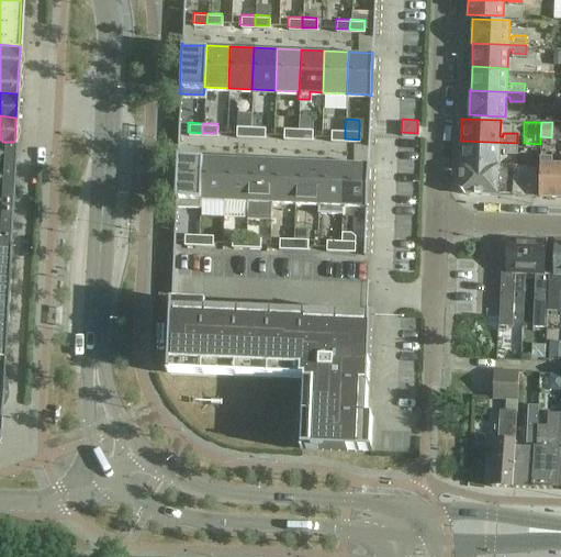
[(235,134),(249,135),(250,124),(236,124),(235,134)]
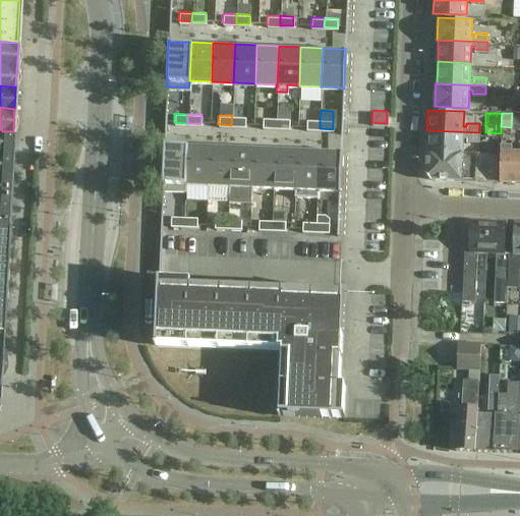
[(231,125),(244,125),(245,116),(232,115),(231,125)]
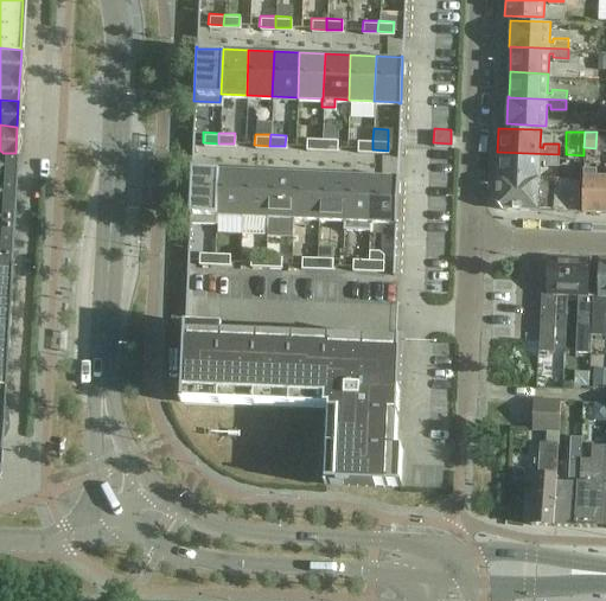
[(305,147),(320,148),(321,136),(306,136),(305,147)]
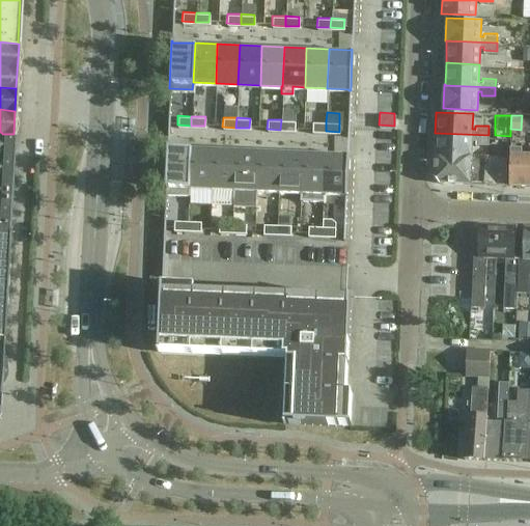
[(280,130),(295,130),(295,120),(281,119),(280,130)]
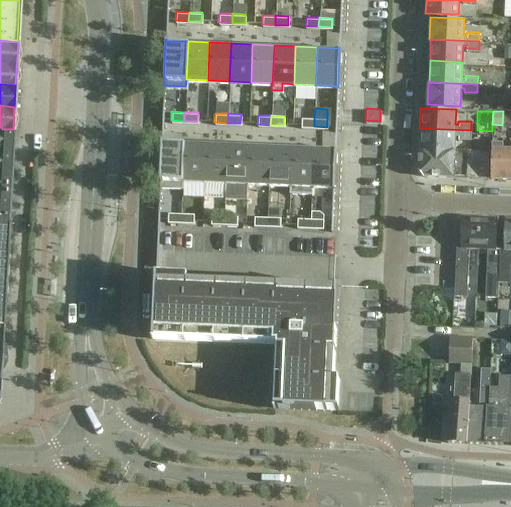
[(301,126),(314,126),(314,117),(301,116),(301,126)]
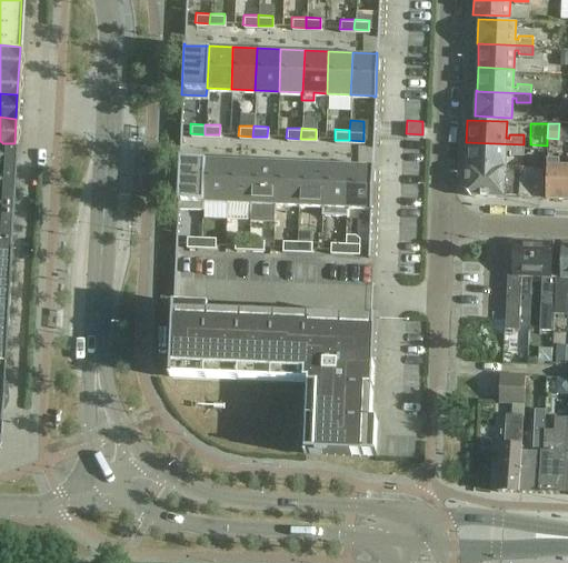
[(466,142),(466,161),(505,163),(506,148),(509,149),(509,153),(524,153),(524,144),(466,142)]
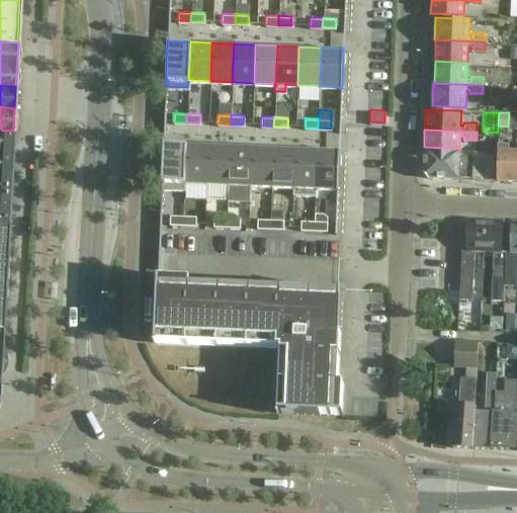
[(0,373),(2,345),(1,345),(2,329),(8,225),(13,132),(13,131),(2,131),(1,151),(0,170),(0,373)]
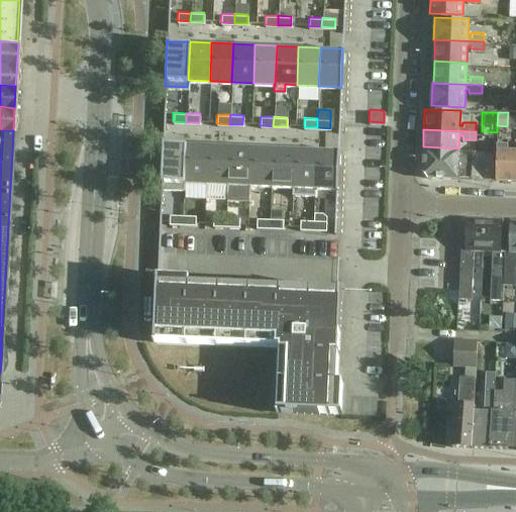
[(504,133),(497,133),(495,178),(515,178),(515,147),(507,148),(508,137),(504,137),(504,133)]
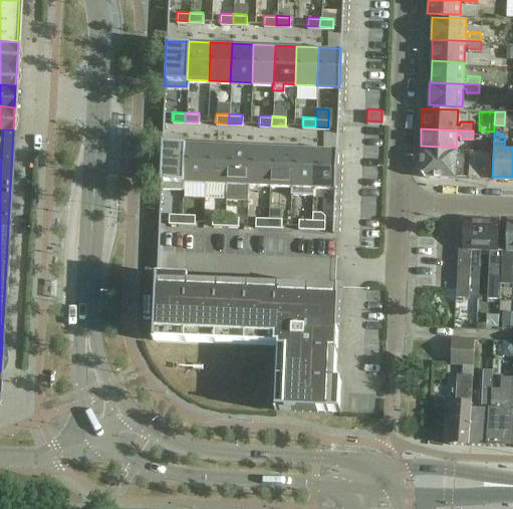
[(162,140),(160,186),(182,187),(183,180),(184,143),(163,142),(163,140),(162,140)]
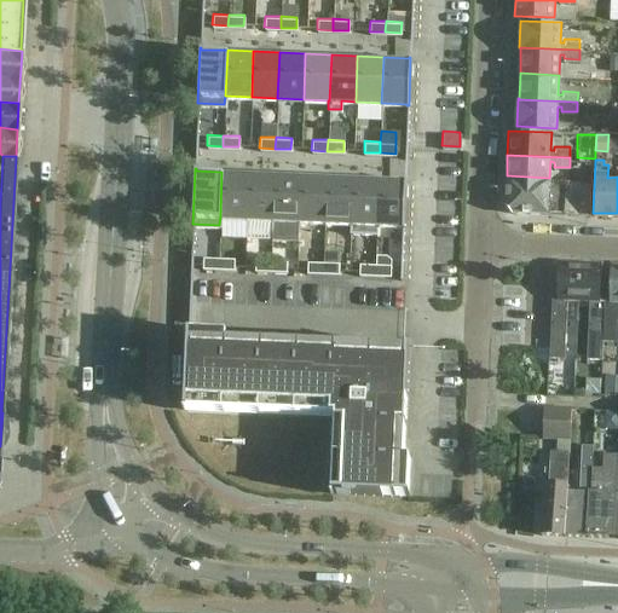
[(221,172),(220,217),(246,218),(248,172),(221,172)]
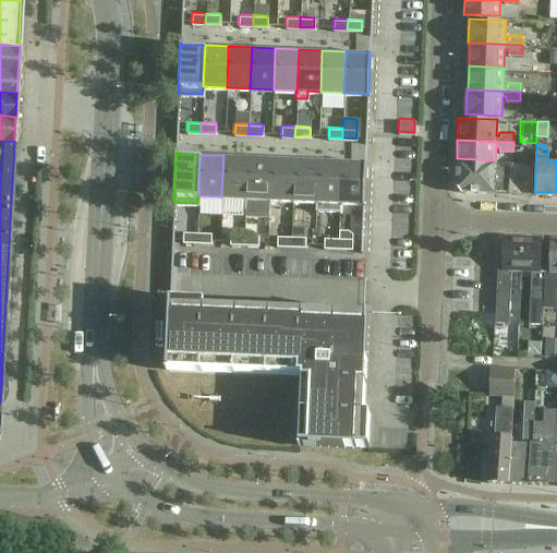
[(223,155),(221,196),(245,197),(246,156),(223,155)]
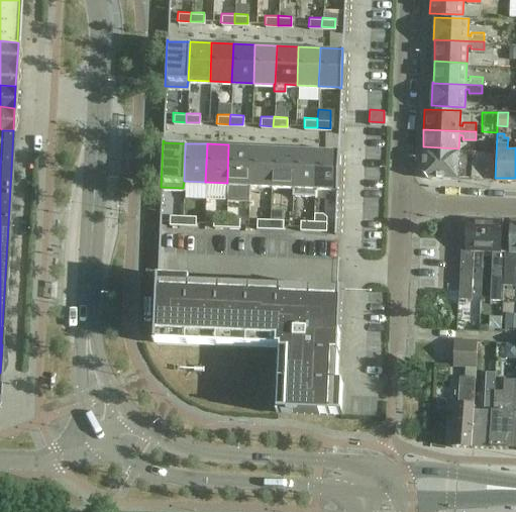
[(228,144),(227,183),(248,184),(250,145),(228,144)]
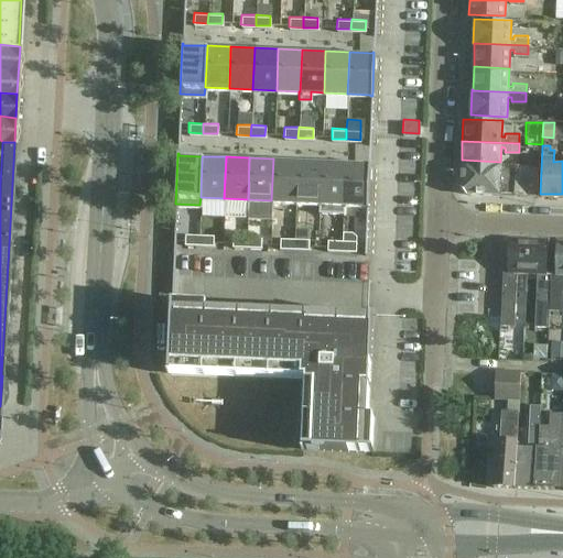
[(273,159),(271,200),(295,201),(298,160),(273,159)]
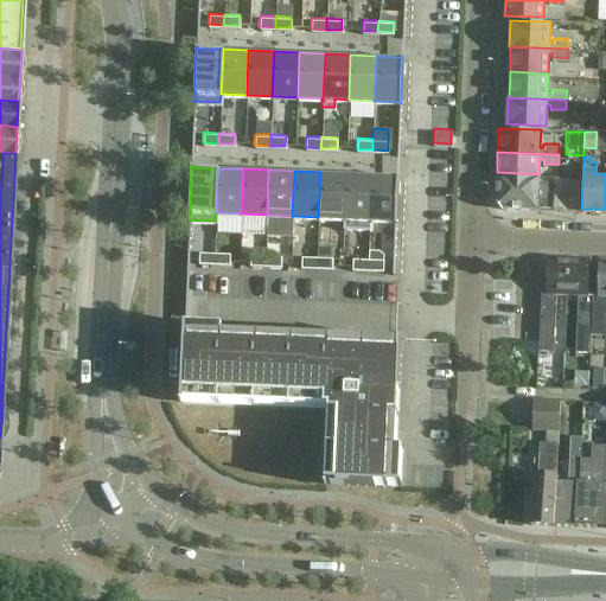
[(320,172),(318,217),(343,218),(344,218),(345,173),(320,172)]
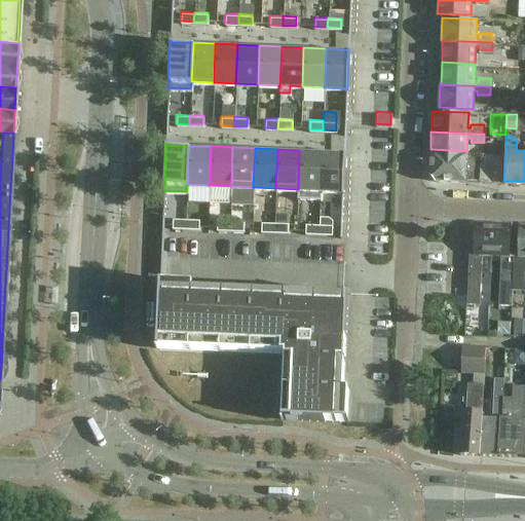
[(434,178),(500,181),(501,152),(466,151),(430,149),(429,174),(434,178)]
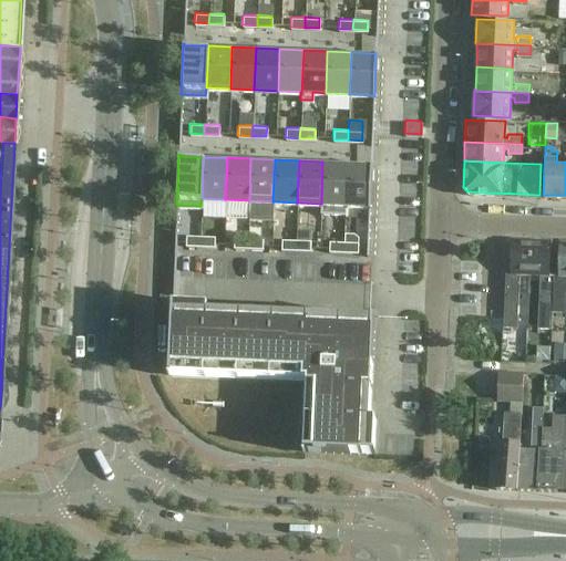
[(347,163),(322,162),(321,204),(320,204),(320,210),(345,211),(345,205),(347,163)]
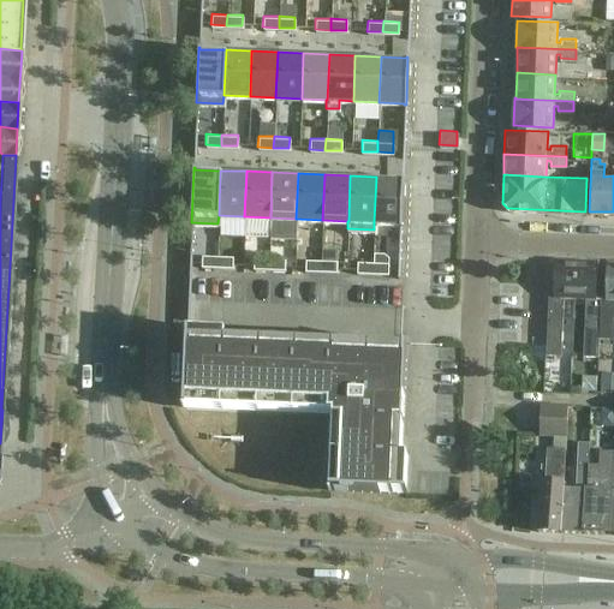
[(401,178),(376,177),(374,222),(399,224),(399,225),(400,225),(403,177),(401,177),(401,178)]
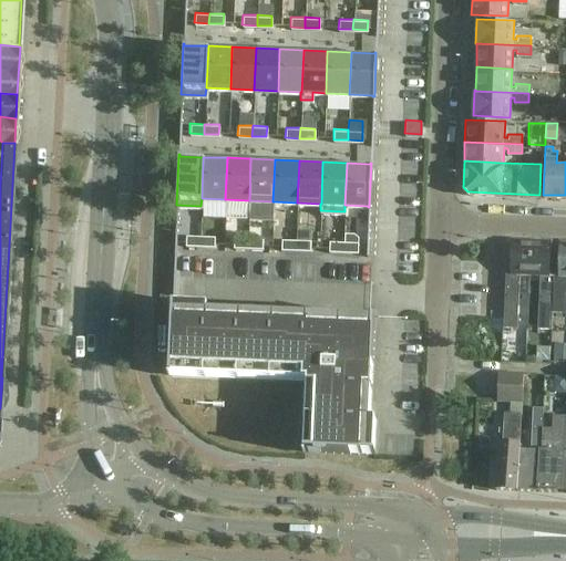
[(185,243),(199,245),(199,234),(185,234),(185,243)]
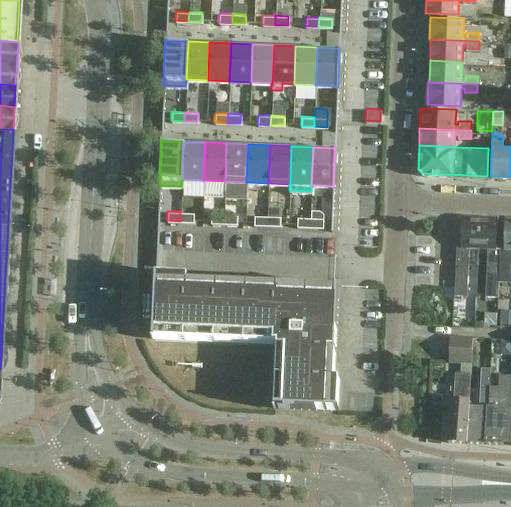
[(180,221),(193,221),(193,212),(180,211),(180,221)]
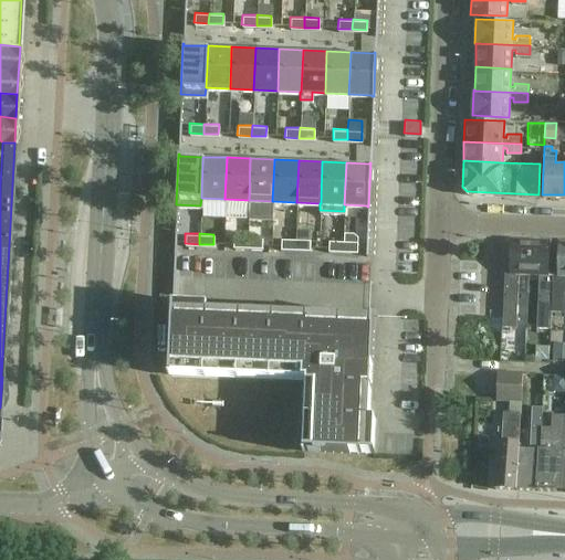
[(232,245),(247,246),(248,235),(233,235),(232,245)]
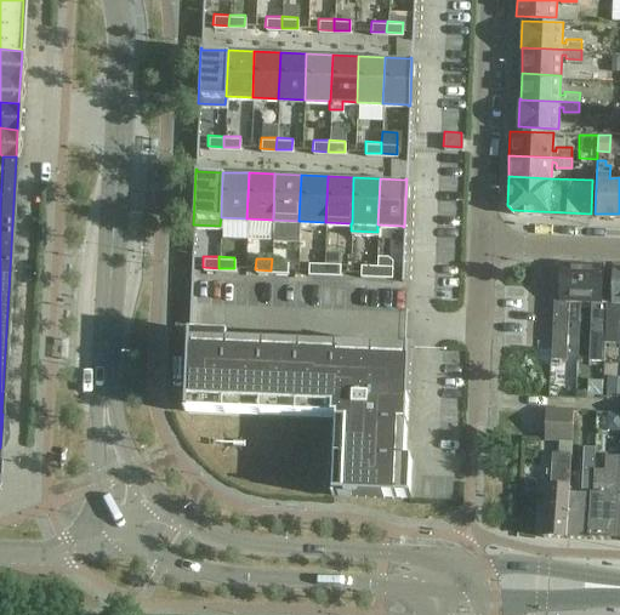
[(271,271),(286,271),(288,260),(272,258),(271,271)]
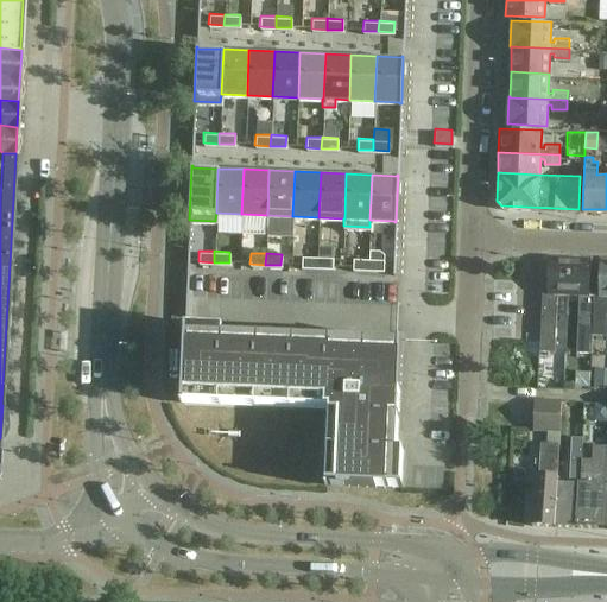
[(556,292),(568,293),(569,255),(548,254),(547,291),(542,291),(541,311),(538,347),(554,348),(556,292)]
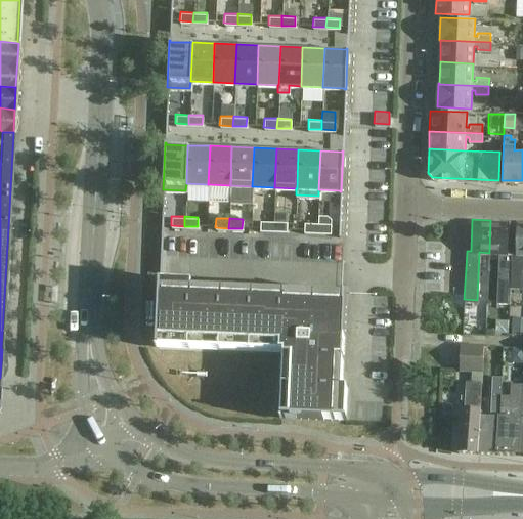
[(259,229),(272,229),(273,220),(260,220),(259,229)]
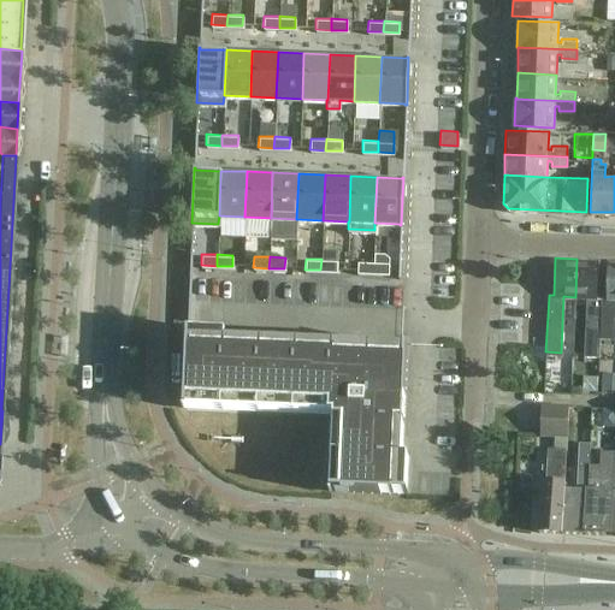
[(320,270),(336,271),(337,260),(321,259),(320,270)]
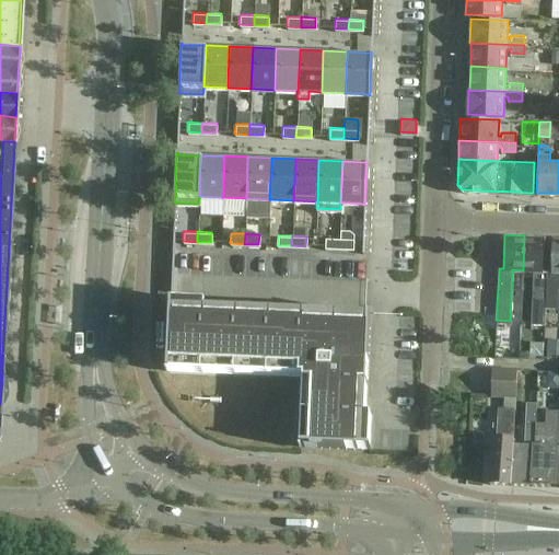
[(543,236),(524,235),(523,270),(531,270),(531,288),(528,322),(543,322),(545,270),(542,269),(543,252),(543,236)]
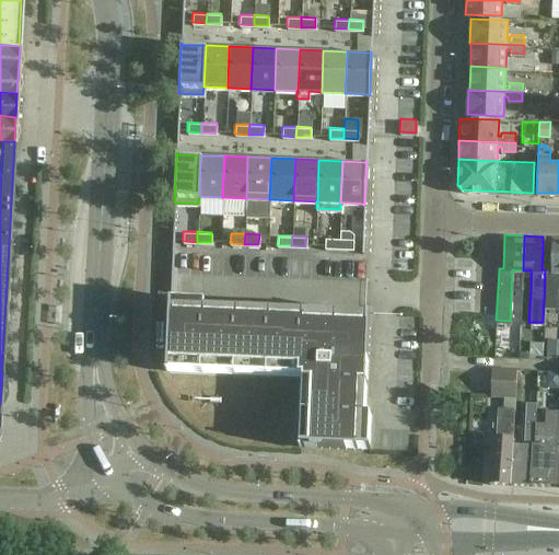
[(324,247),(338,247),(339,238),(325,236),(324,247)]
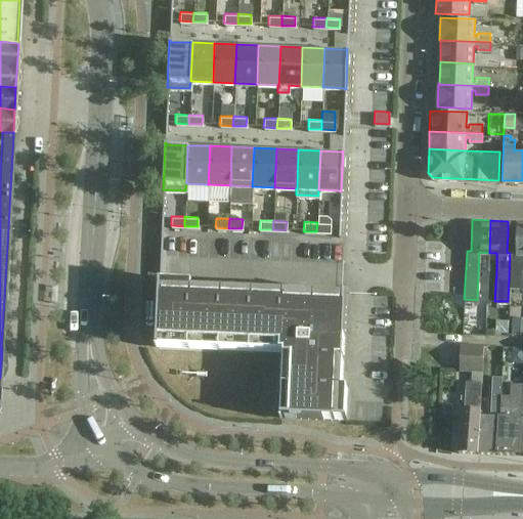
[(508,301),(509,302),(512,301),(514,300),(516,298),(518,297),(520,296),(522,271),(522,254),(522,253),(522,221),(516,221),(516,235),(515,253),(510,253),(508,301)]
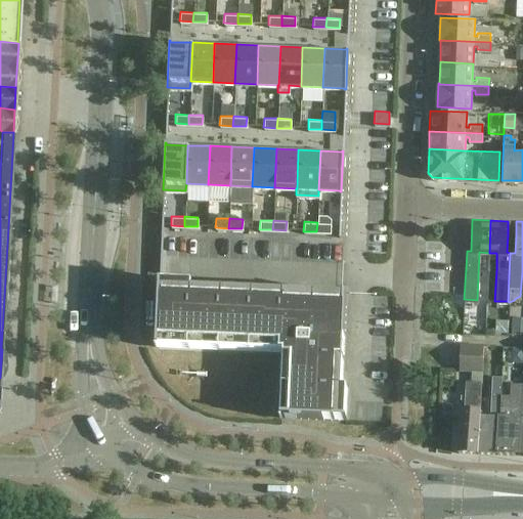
[(316,231),(330,232),(331,222),(317,222),(316,231)]
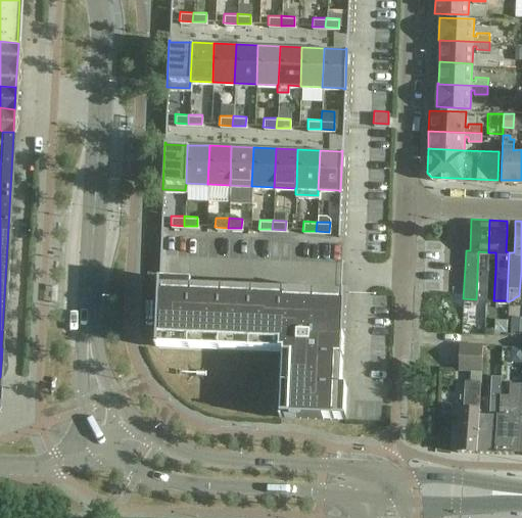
[(191,285),(191,280),(160,279),(160,278),(158,278),(155,343),(283,348),(280,415),(345,417),(345,415),(344,415),(345,385),(340,384),(344,291),(342,291),(342,292),(191,285)]
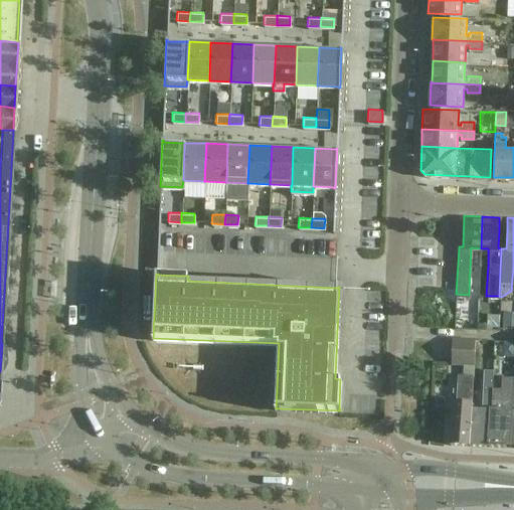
[(450,443),(469,444),(470,403),(472,403),(475,336),(452,335),(451,362),(463,363),(463,373),(462,372),(461,400),(452,399),(450,443)]
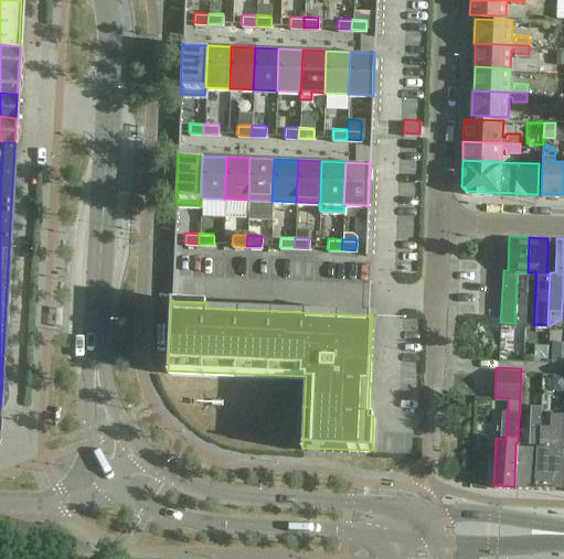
[(514,486),(534,486),(536,422),(539,422),(541,404),(531,402),(528,443),(518,442),(515,442),(514,486)]
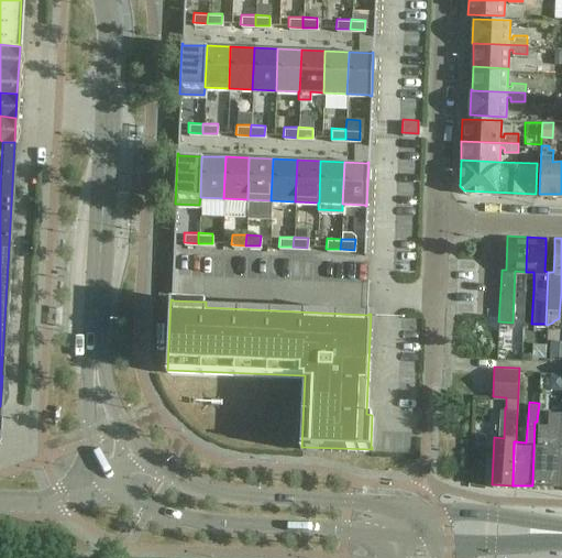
[(535,422),(532,485),(552,487),(552,484),(557,484),(560,412),(548,411),(548,423),(537,422),(535,422)]
